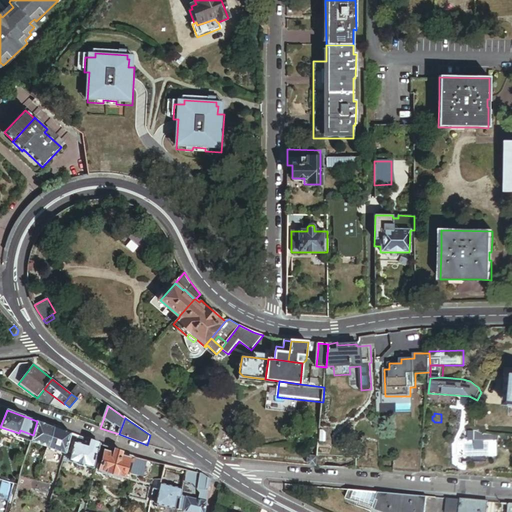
[(54,427),(37,421),(33,435),(31,441),(47,447),(54,427)]
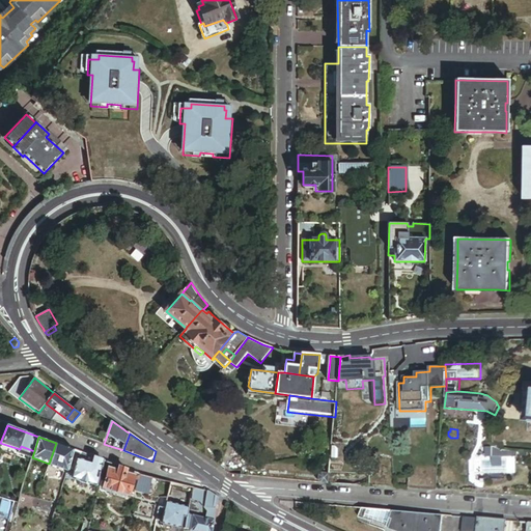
[(74,449),(56,443),(49,464),(67,471),(68,466),(74,449)]
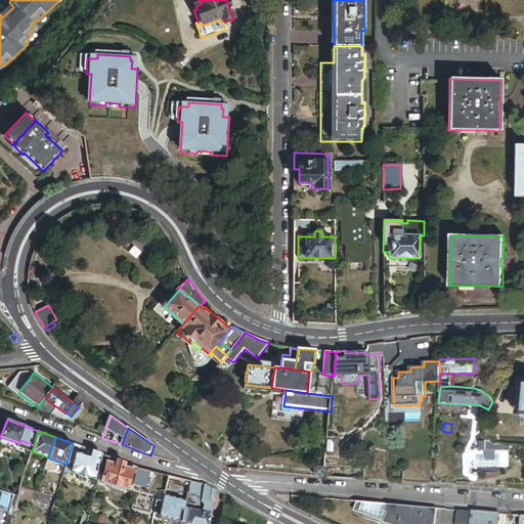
[(80,446),(73,443),(68,460),(73,462),(76,452),(78,452),(80,446)]
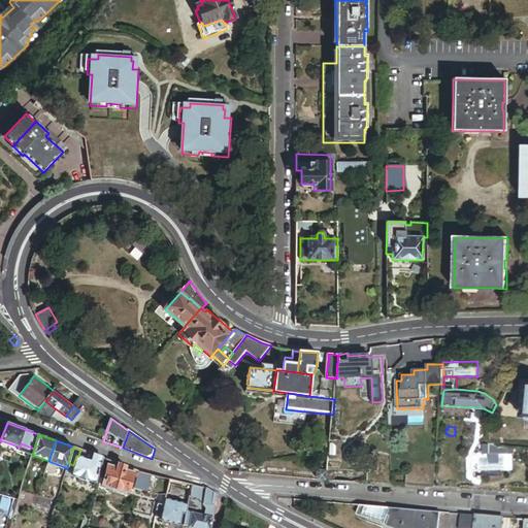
[(93,454),(80,450),(78,456),(91,460),(93,454)]
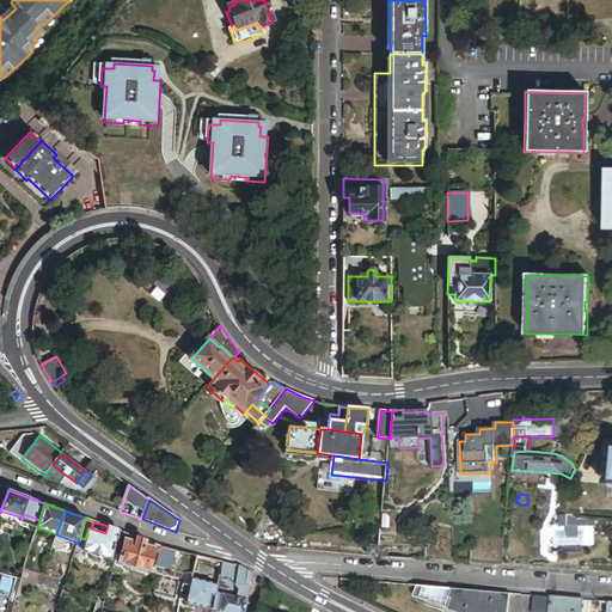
[(89,528),(85,539),(83,550),(110,558),(118,531),(108,526),(105,533),(91,528),(89,528)]
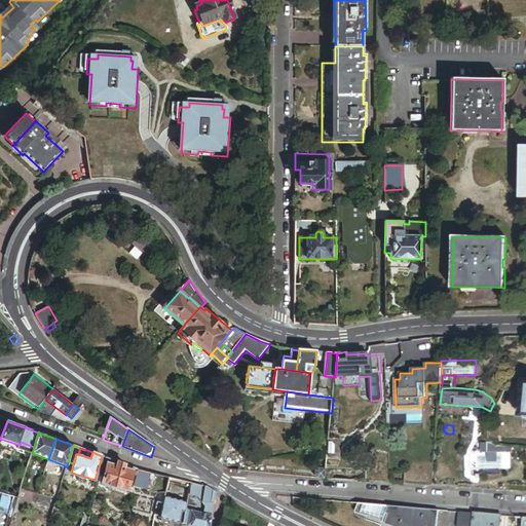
[(134,467),(118,462),(116,467),(108,464),(103,482),(127,490),(128,486),(134,467)]
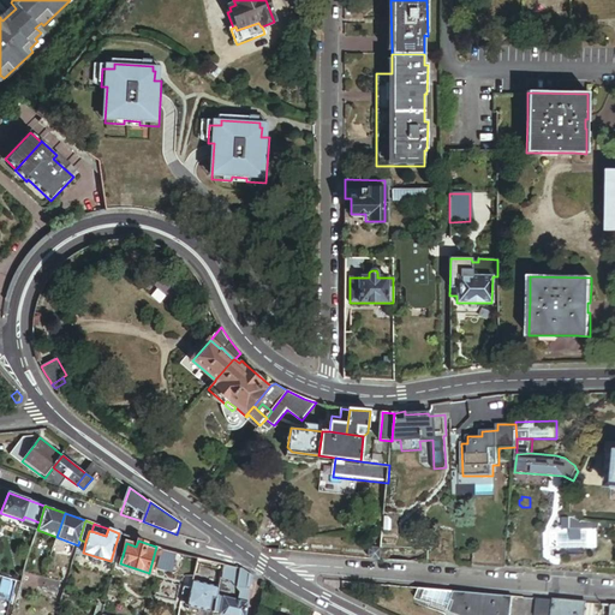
[(473,543),(472,565),(543,571),(545,569),(547,548),(473,543)]
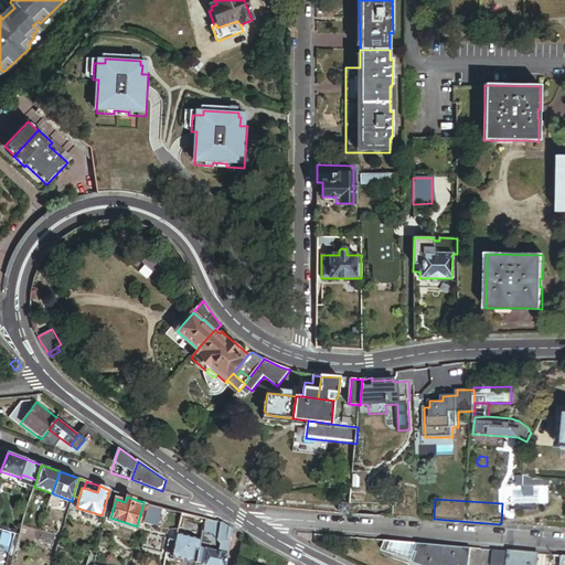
[(144,502),(138,522),(142,523),(144,519),(148,504),(144,502)]
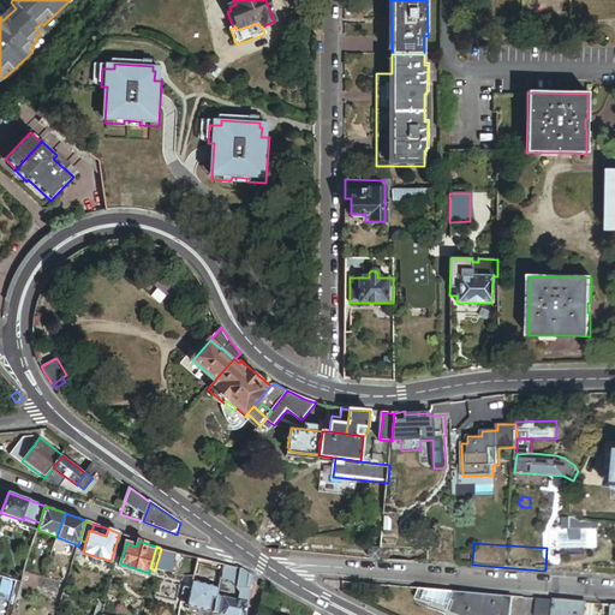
[(370,554),(374,560),(380,561),(381,549),(372,548),(370,550),(370,554)]
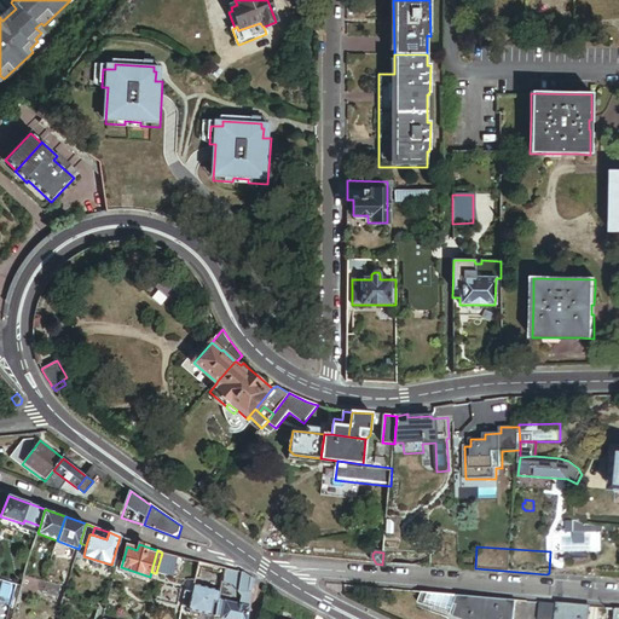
[(177,556),(162,553),(157,568),(173,572),(177,556)]
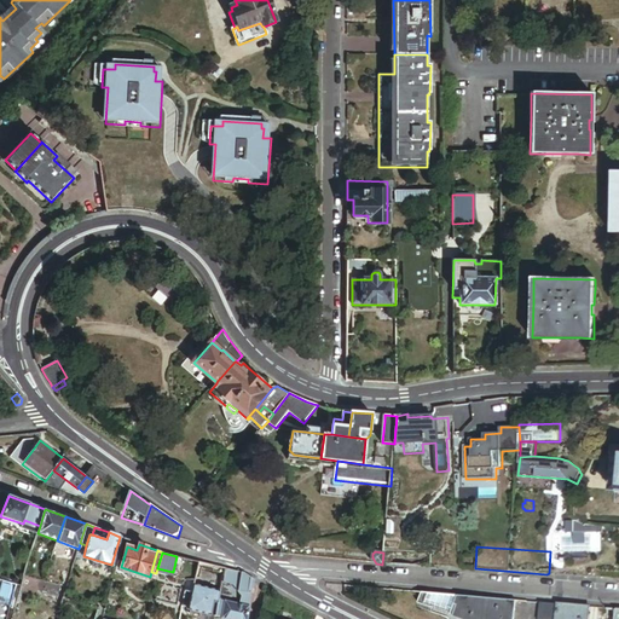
[(244,573),(241,572),(237,591),(247,594),(250,577),(244,573)]
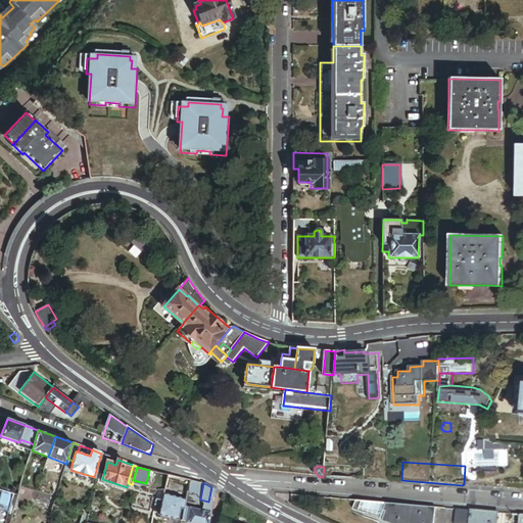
[(20,485),(16,500),(29,503),(30,497),(33,489),(20,485)]
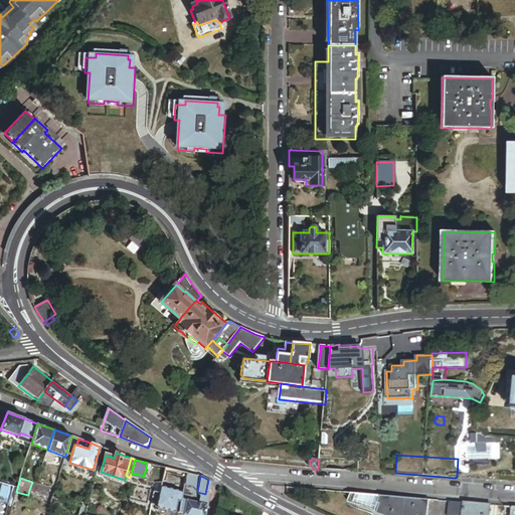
[(0,501),(8,504),(13,487),(0,482),(0,501)]
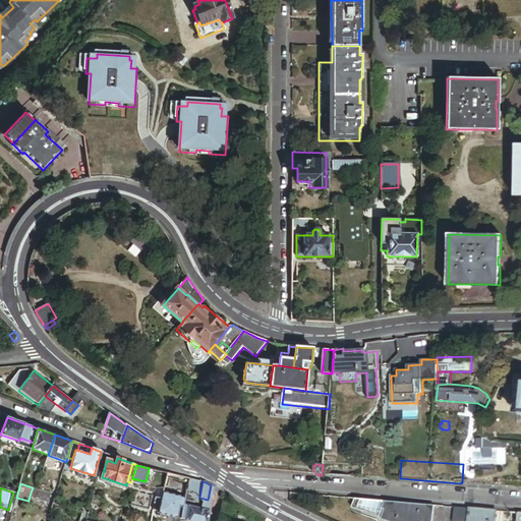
[(52,494),(33,487),(30,496),(50,502),(52,494)]
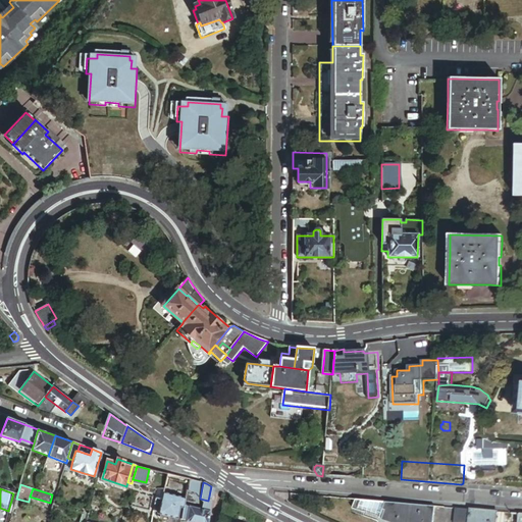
[(163,491),(164,488),(158,488),(156,498),(161,499),(163,491)]
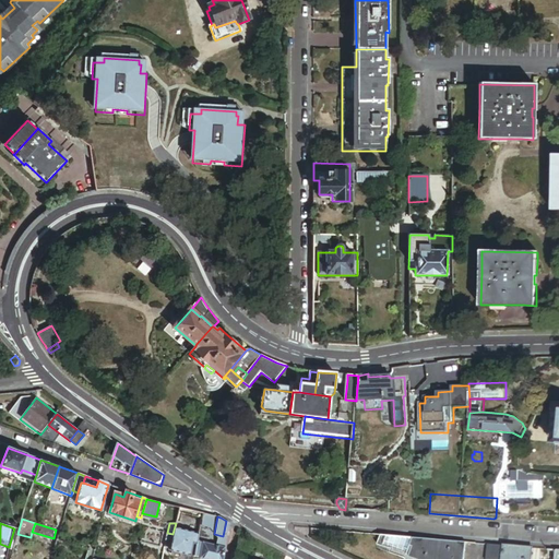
[(173,534),(167,533),(165,542),(170,543),(168,549),(190,555),(192,542),(193,539),(182,537),(185,528),(175,526),(173,534)]
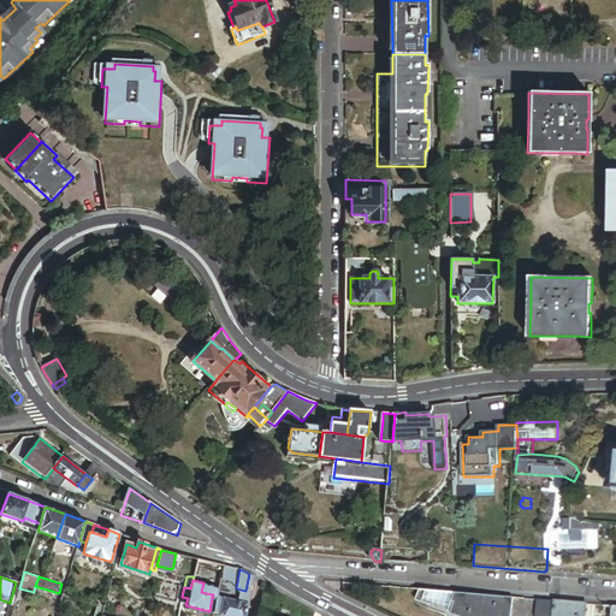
[(219,586),(203,582),(201,592),(213,594),(212,597),(217,598),(218,596),(219,586)]
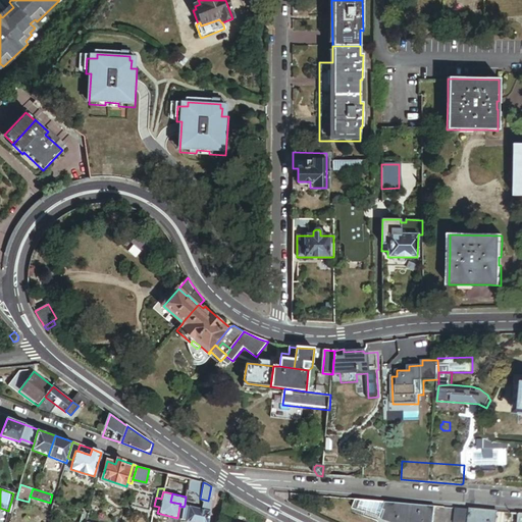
[(408,504),(385,502),(356,500),(352,509),(365,513),(365,515),(376,519),(378,520),(379,521),(433,521),(435,507),(408,504)]
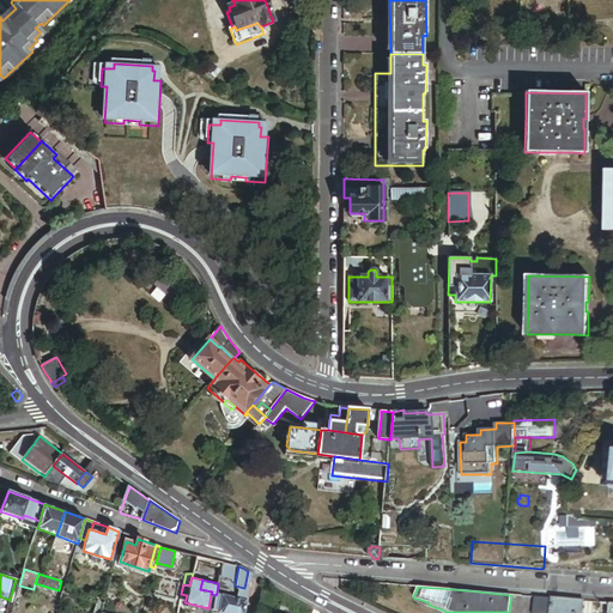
[(275,592),(265,589),(262,601),(273,604),(275,592)]
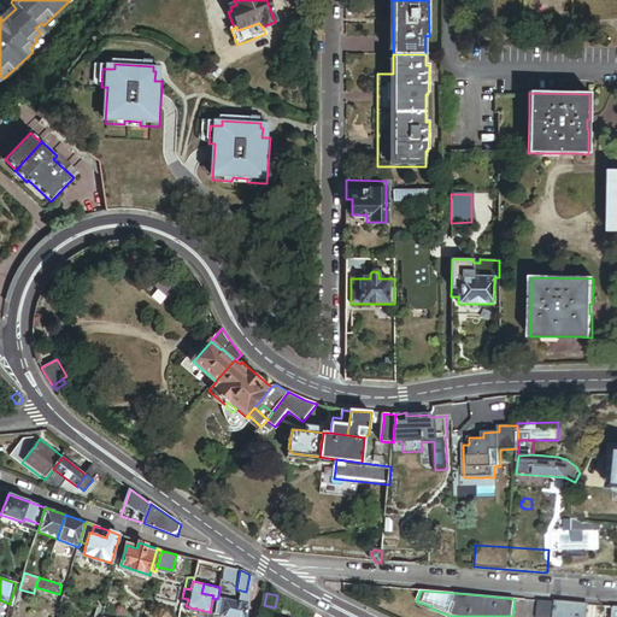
[(224,599),(218,597),(217,599),(213,613),(219,615),(224,599)]
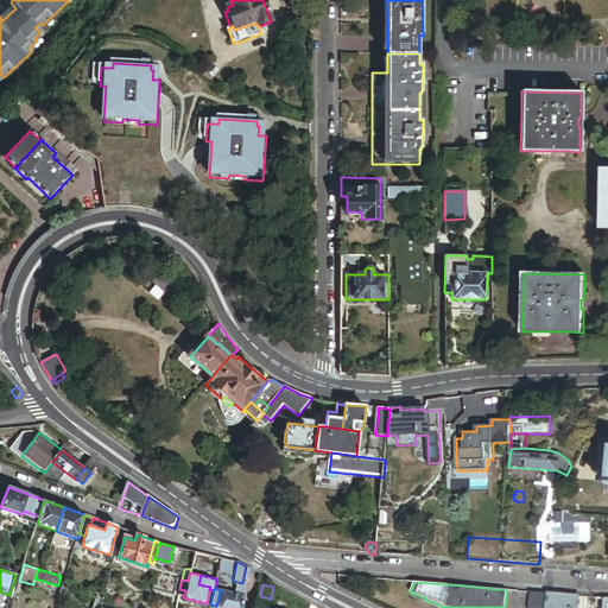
[(241,607),(245,595),(221,590),(216,606),(225,607),(241,607)]
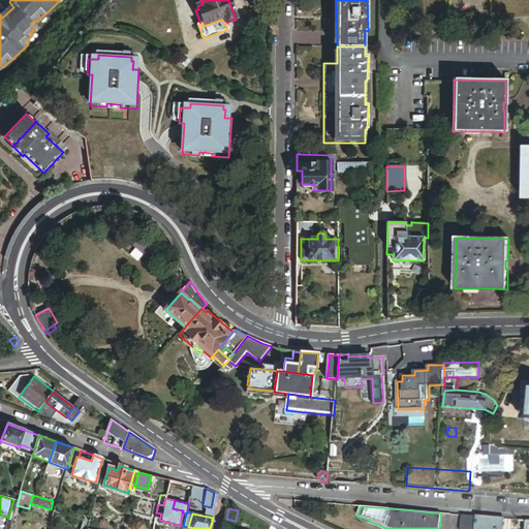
[(502,528),(504,519),(464,516),(463,528),(502,528)]
